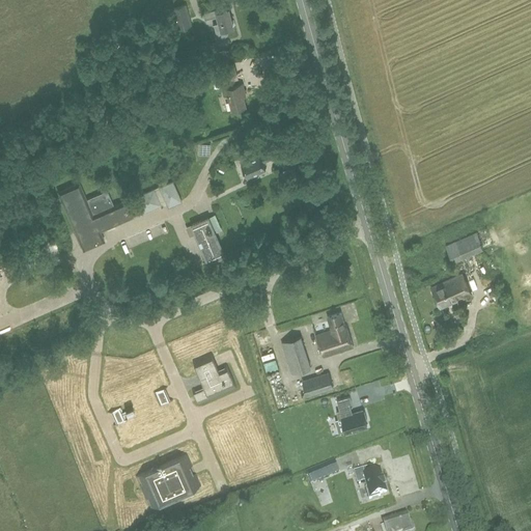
[(172,8),(177,25),(178,30),(191,27),(186,5),(172,8)]
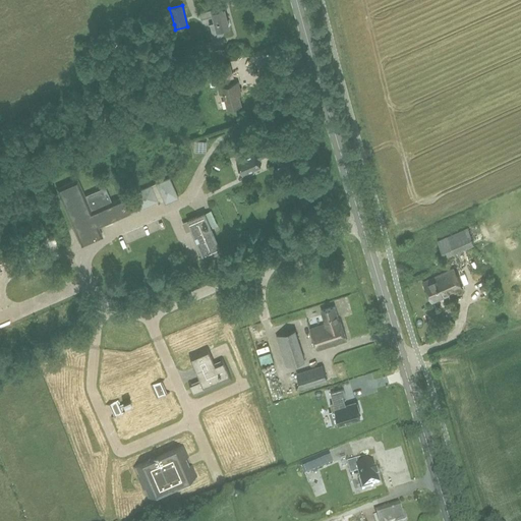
[(229,26),(224,8),(213,11),(212,9),(199,13),(201,20),(214,16),(217,30),(229,26)]
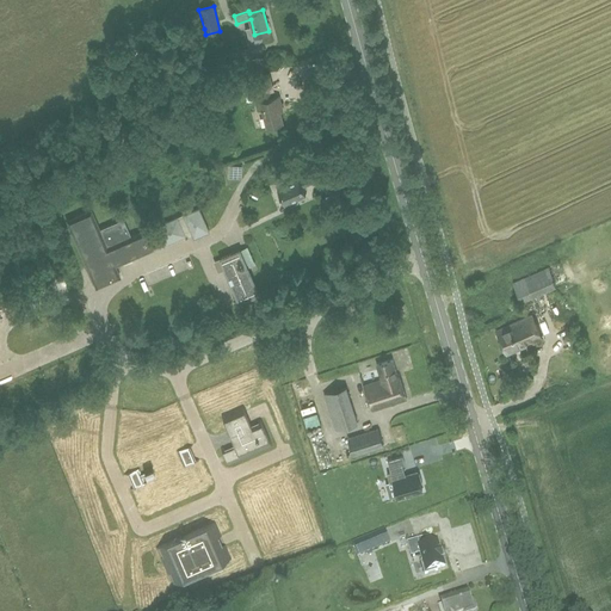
[(135,56),(144,53),(143,49),(150,47),(147,37),(130,43),(135,56)]
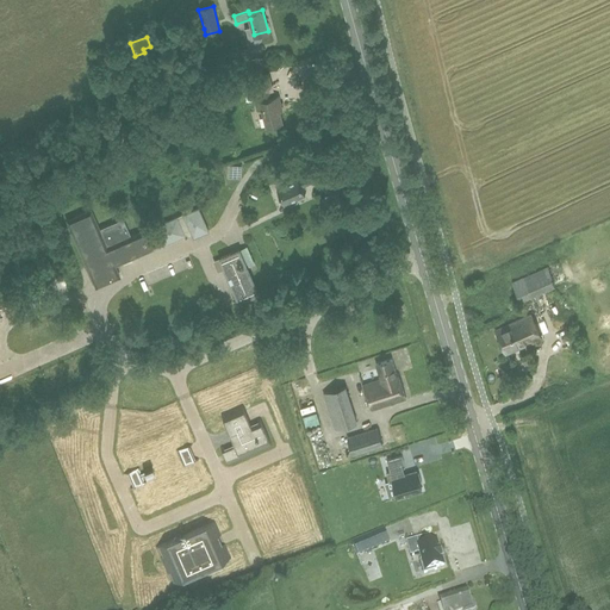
[(129,55),(125,47),(118,49),(125,67),(134,64),(130,55),(129,55)]
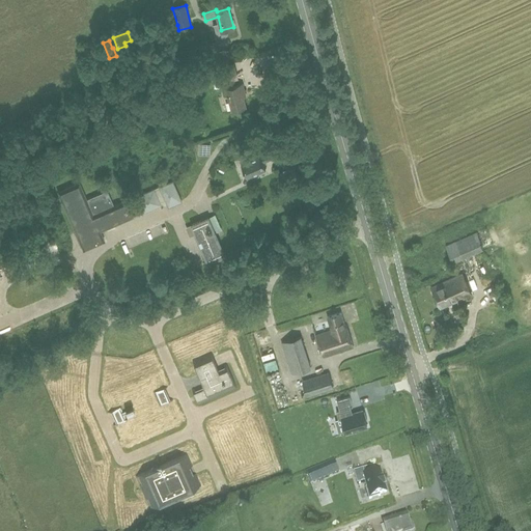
[(228,58),(229,51),(222,50),(222,51),(216,51),(214,62),(222,63),(222,58),(228,58)]
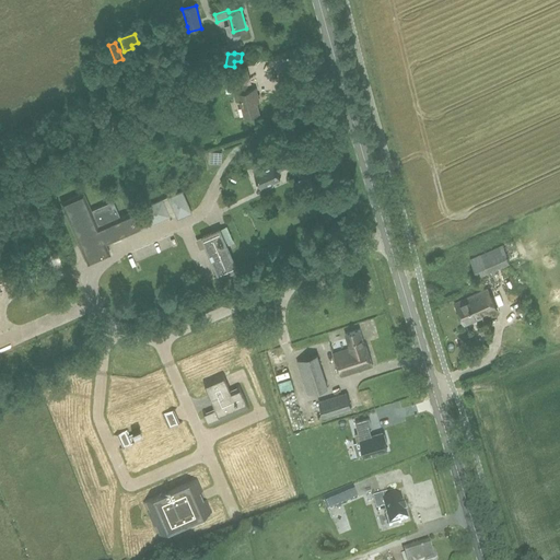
[(233,88),(252,82),(247,66),(228,71),(233,88)]
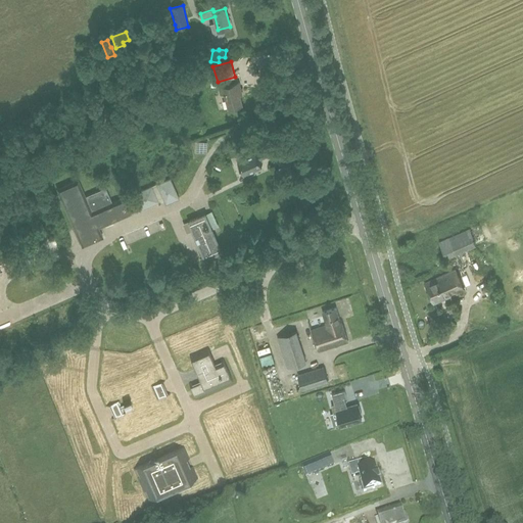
[(197,81),(203,77),(197,68),(192,73),(197,81)]
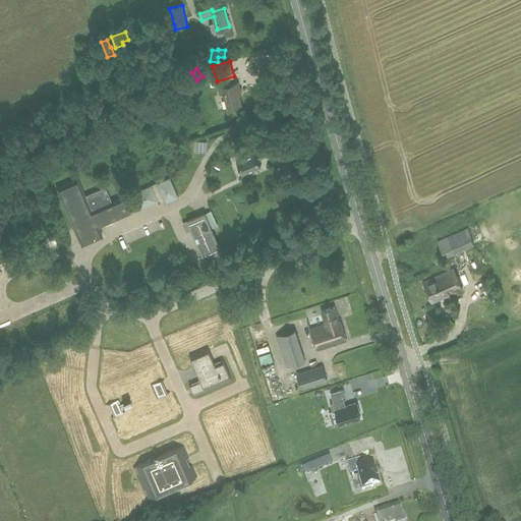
[(241,105),(238,93),(240,92),(238,82),(217,88),(219,96),(224,95),(227,108),(241,105)]
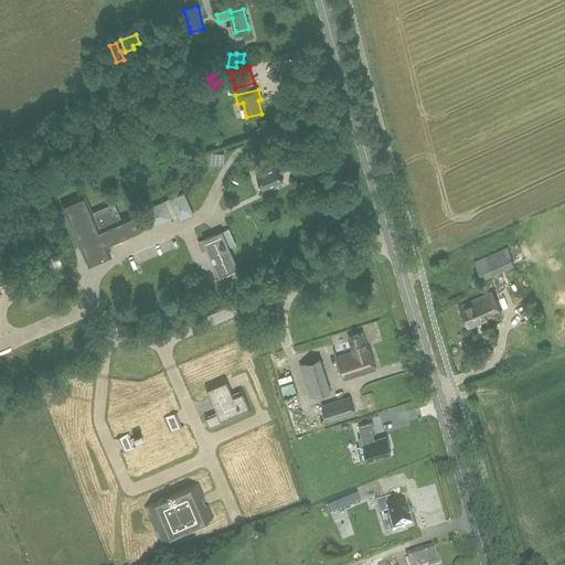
[(263,189),(283,180),(279,173),(288,169),(285,162),(256,174),(263,189)]
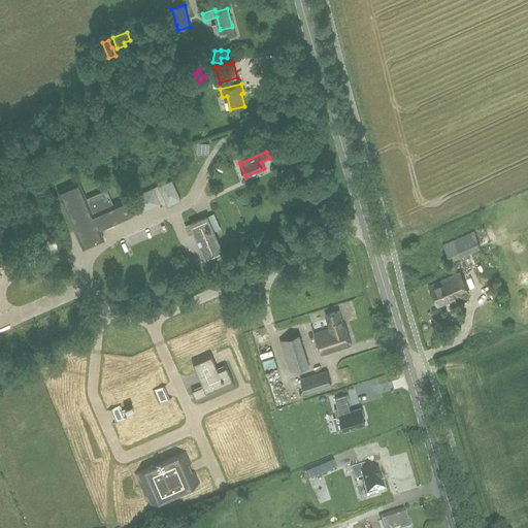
[(179,199),(171,180),(126,199),(126,198),(113,203),(107,189),(87,197),(79,180),(59,190),(84,248),(104,238),(100,229),(132,215),(159,203),(158,200),(164,198),(167,205),(179,199)]
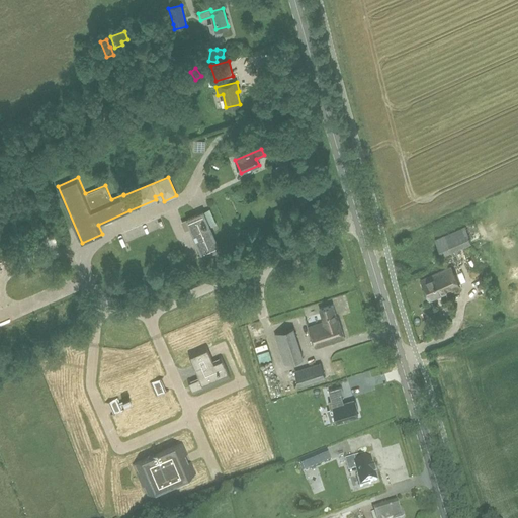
[(202,257),(220,250),(203,212),(186,220),(202,257)]
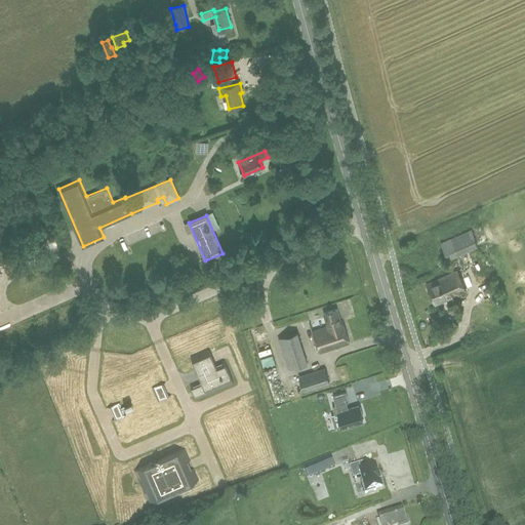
[(478,246),(479,246),(472,230),(470,230),(450,239),(440,242),(447,259),(457,255),(478,246)]
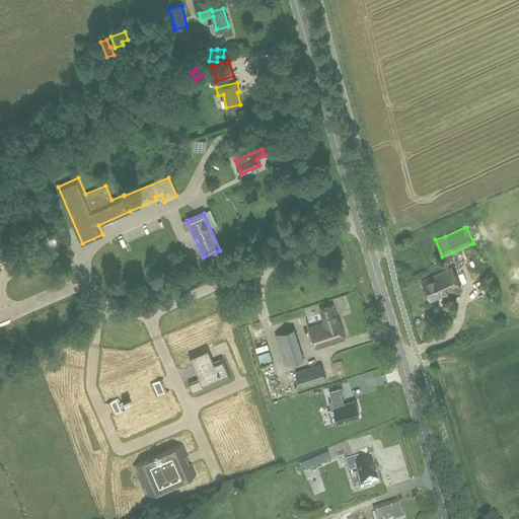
[(431,301),(460,288),(451,268),(422,281),(431,301)]
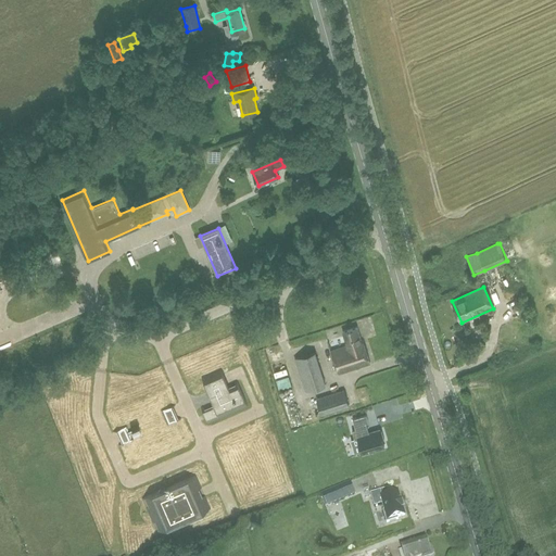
[(57,326),(59,331),(73,326),(71,320),(57,326)]
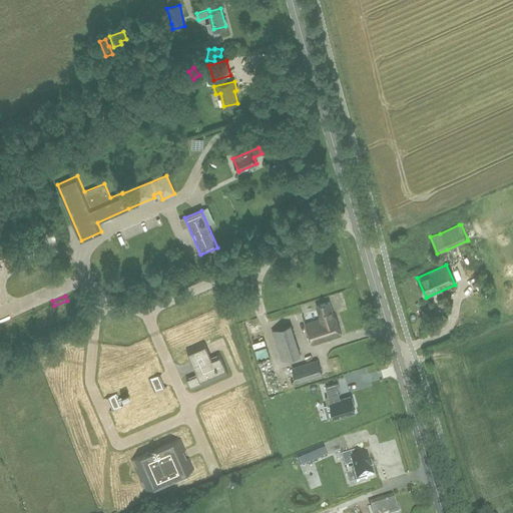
[(57,312),(71,306),(69,301),(55,307),(57,312)]
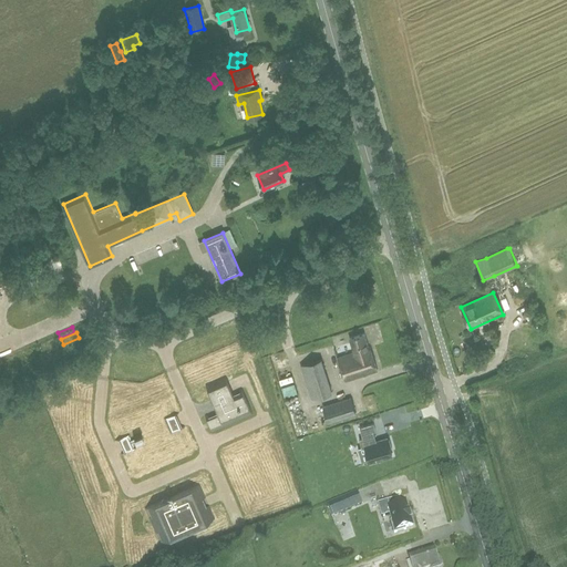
[(369,348),(364,334),(350,339),(354,352),(338,358),(346,381),(377,371),(370,348),(369,348)]
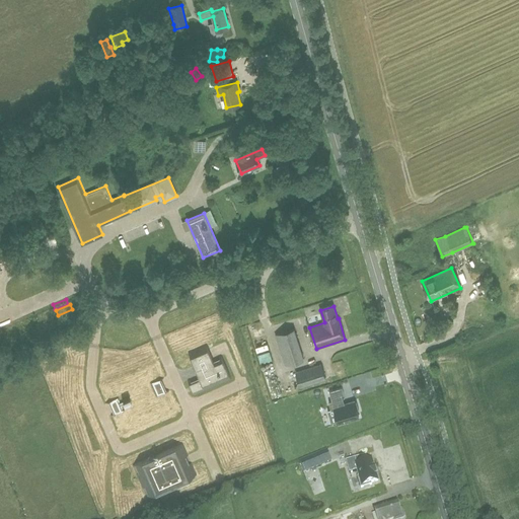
[(285,365),(303,360),(294,329),(276,336),(285,365)]
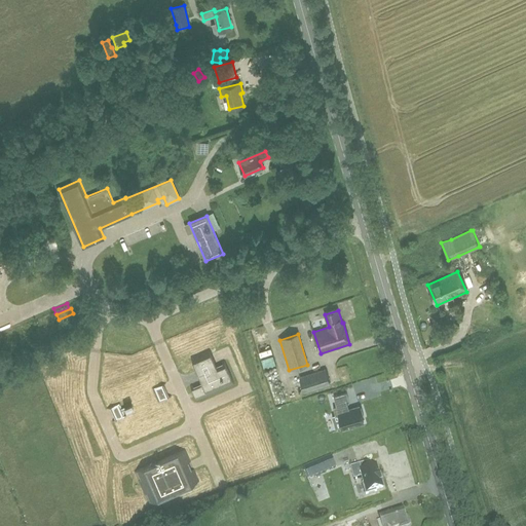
[(218,370),(209,349),(191,358),(202,385),(194,389),(192,384),(190,385),(196,401),(234,385),(224,361),(222,362),(224,367),(218,370)]
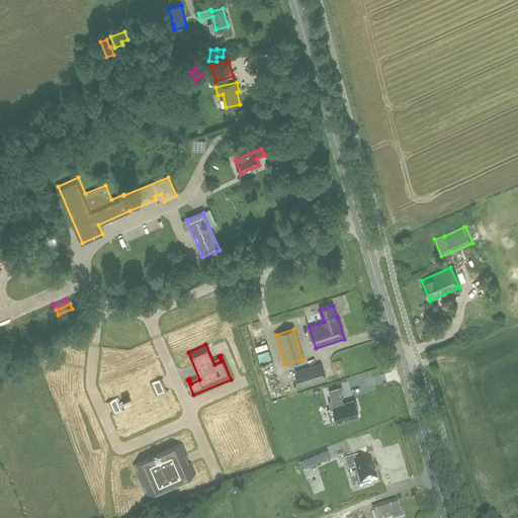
[(330,359),(300,367),(306,387),(337,378),(330,359)]
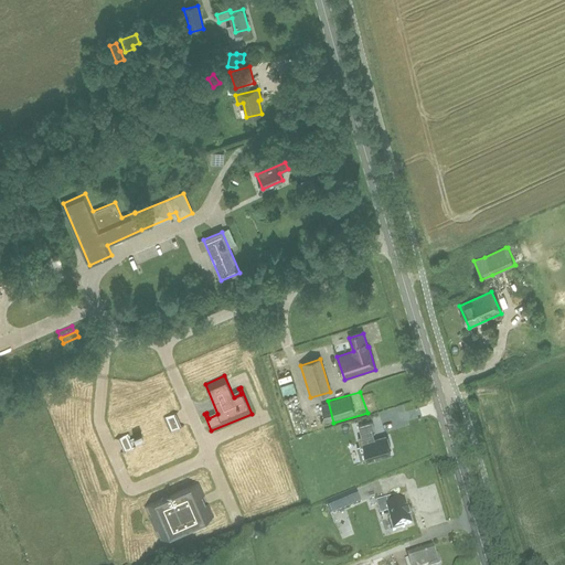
[(170,433),(181,427),(176,414),(163,418),(170,433)]
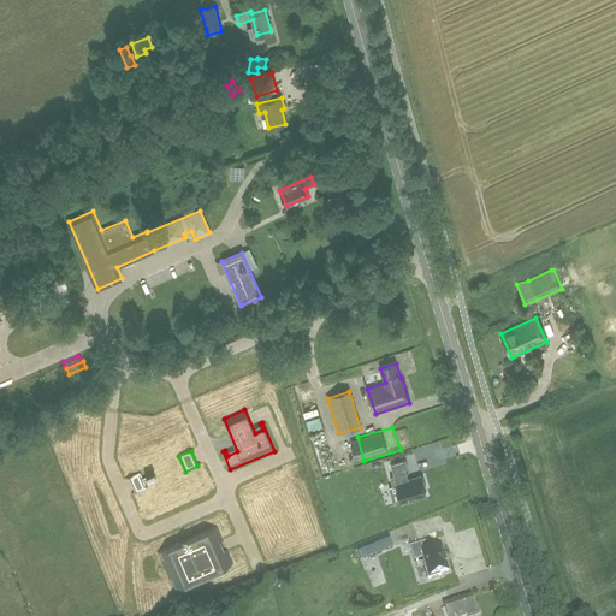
[(150,463),(142,467),(144,473),(153,469),(150,463)]
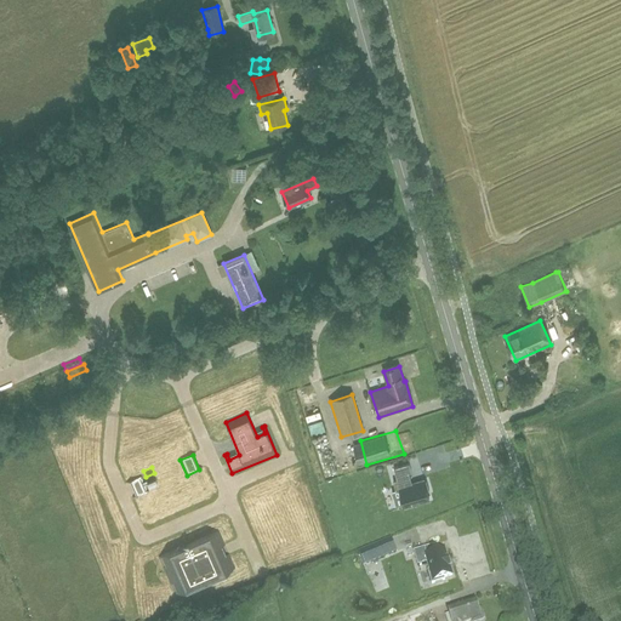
[(404,502),(409,518),(436,511),(431,494),(419,497),(414,479),(417,479),(414,468),(394,474),(400,491),(394,493),(398,505),(404,502)]
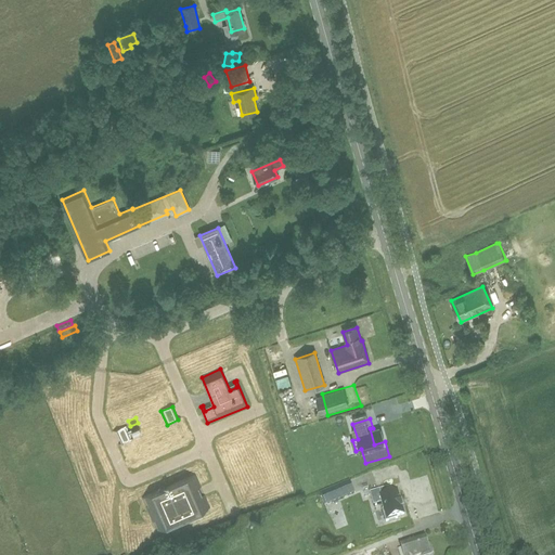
[(121,444),(132,440),(127,426),(116,431),(121,444)]
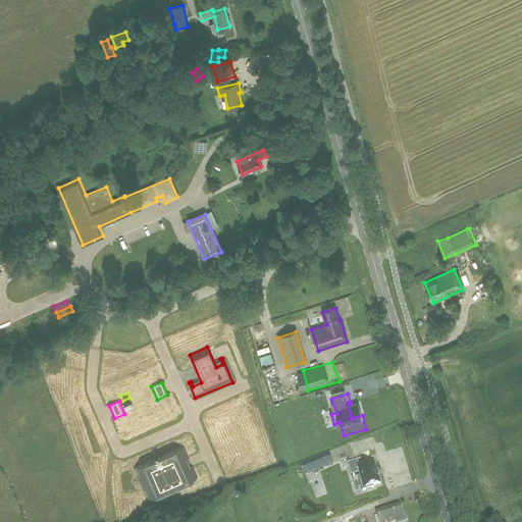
[(148,501),(198,478),(184,447),(134,469),(148,501)]
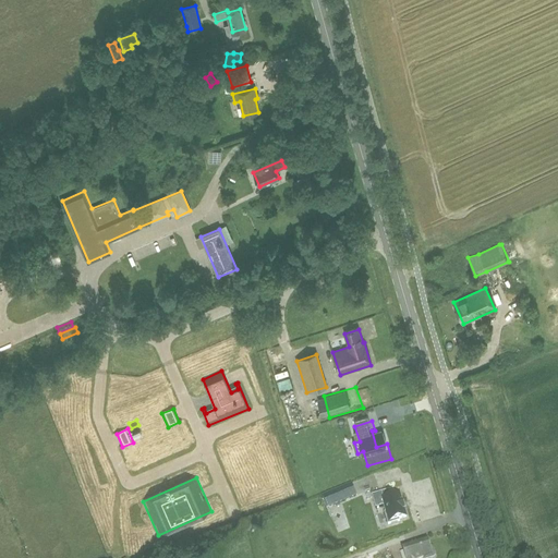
[(351,484),(322,496),(327,509),(356,496),(351,484)]
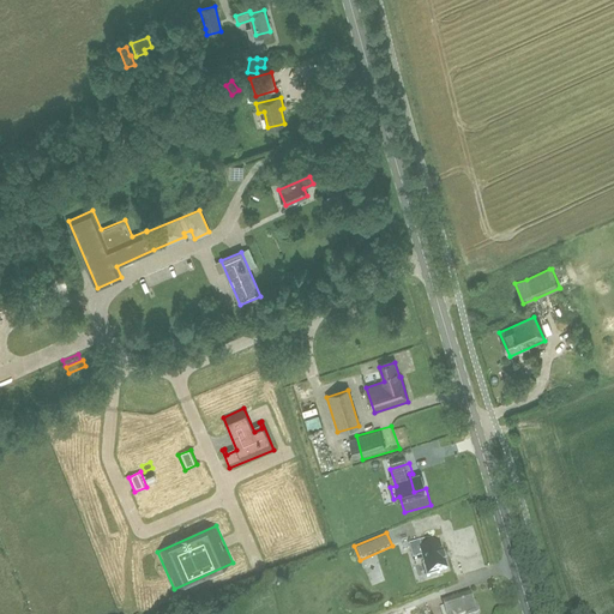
[(420,542),(409,546),(414,560),(423,558),(426,564),(423,565),(427,578),(440,575),(439,572),(447,570),(444,560),(445,559),(444,559),(443,553),(443,552),(441,552),(439,543),(422,549),(420,542)]
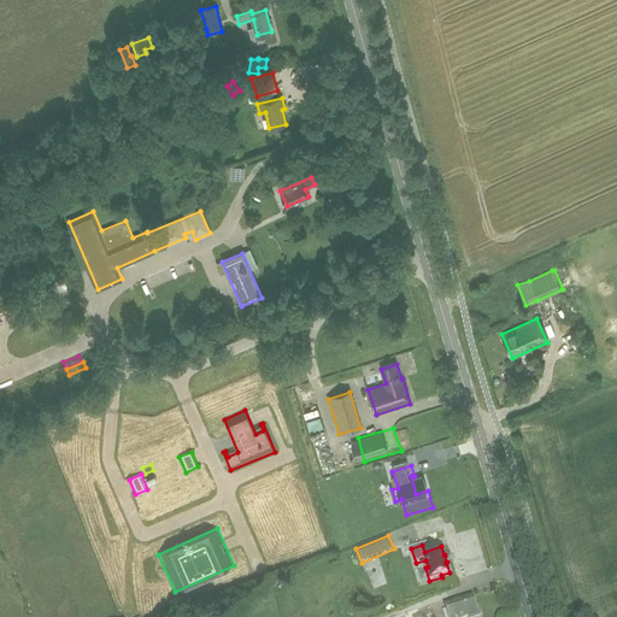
[(306,597),(300,583),(287,591),(293,604),(306,597)]
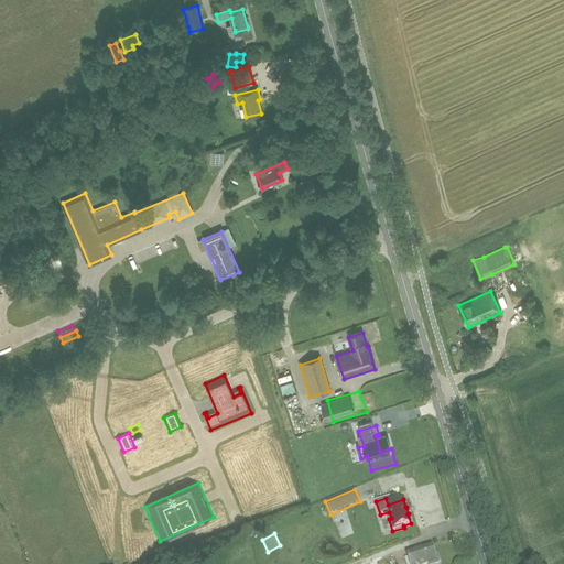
[(434,553),(432,544),(407,552),(410,563),(426,563),(429,563),(427,563),(437,563),(438,563),(440,561),(437,554),(436,553),(434,553)]
